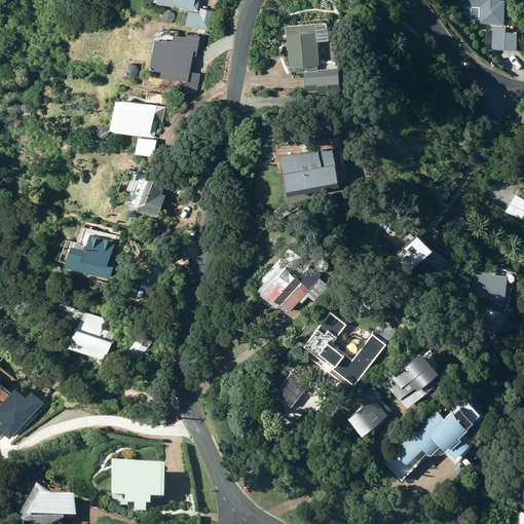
[(158,0),(157,3),(188,8),(185,26),(209,30),(212,9),(199,7),(200,0),(158,0)]
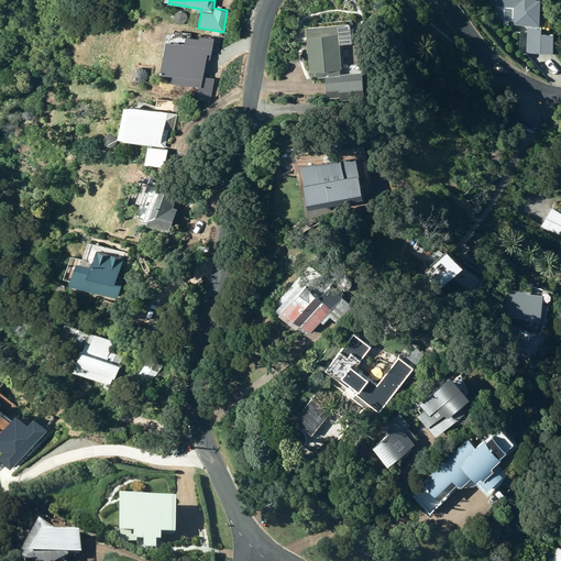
[(493,0),(492,19),(510,20),(510,23),(537,25),(539,0),(493,0)]
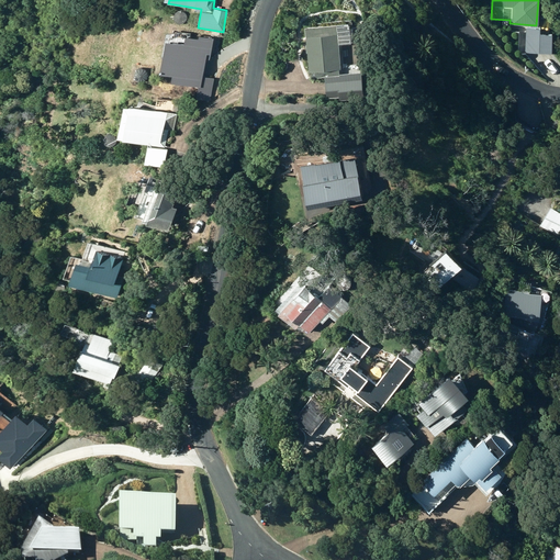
[(337,25),(305,28),(309,71),(311,71),(311,78),(326,77),(326,82),(338,81),(339,100),(362,98),(361,79),(359,76),(359,73),(338,75),(338,69),(340,68),(337,25)]
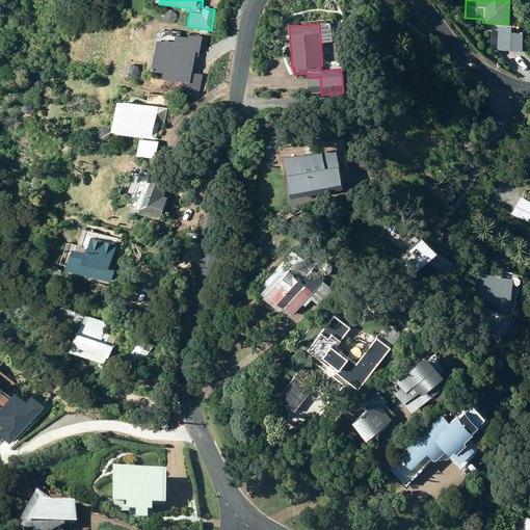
[(495,31),(494,48),(521,50),(521,48),(522,49),(523,33),(510,32),(511,28),(495,27),(495,31)]
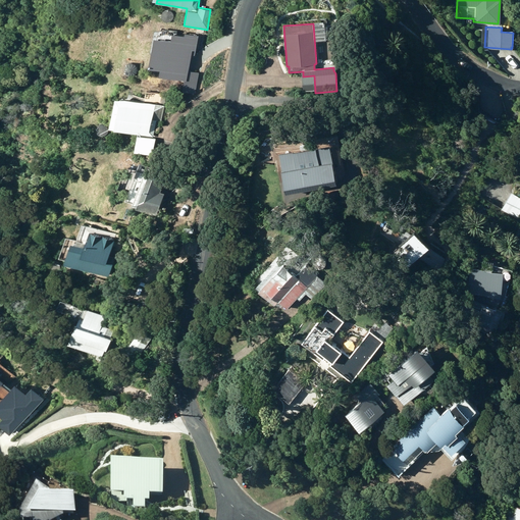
[(197,74),(187,72),(192,38),(171,35),(170,41),(154,38),(149,68),(159,70),(158,79),(182,83),(179,94),(194,96),(197,74)]
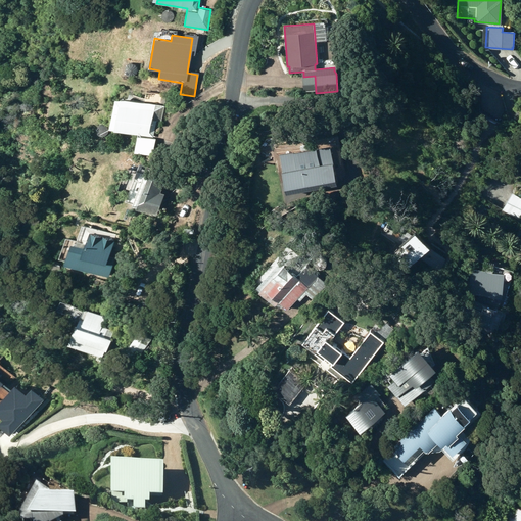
[(349,93),(359,100),(363,96),(353,88),(349,93)]
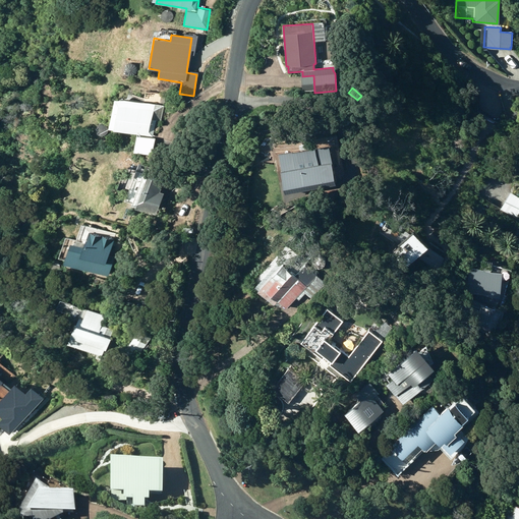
[(163,106),(116,99),(112,130),(153,136),(155,118),(161,119),(163,106)]
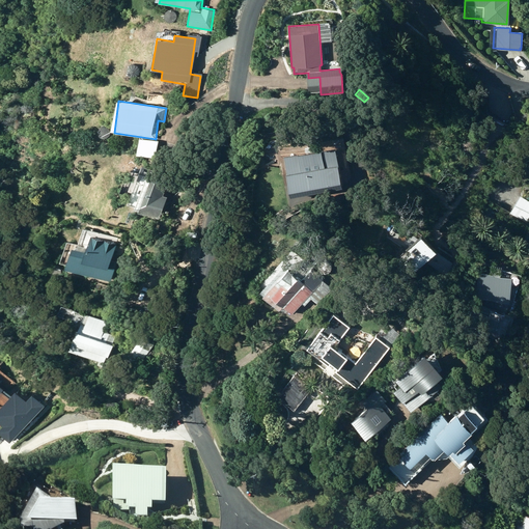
[(155,159),(157,141),(140,138),(137,156),(155,159)]
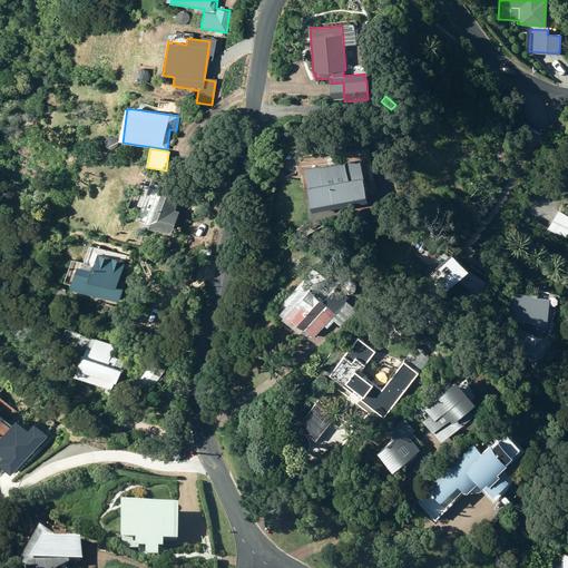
[(313,213),(369,203),(361,158),(306,167),(313,213)]
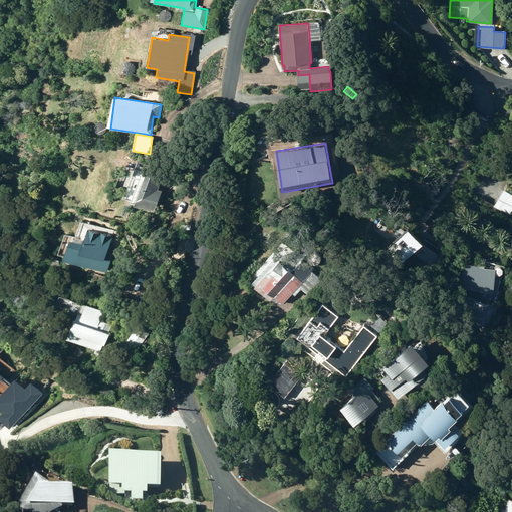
[(138,161),(123,198),(131,201),(131,202),(137,204),(136,206),(155,212),(162,192),(158,190),(165,170),(138,161)]
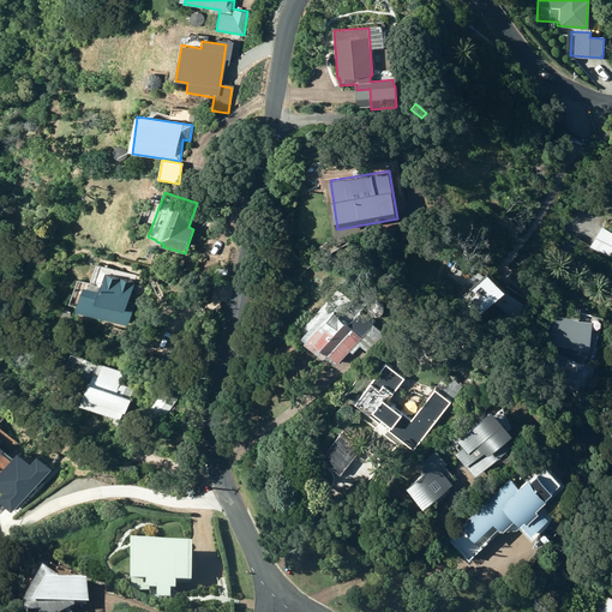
[(611,250),(611,232),(601,227),(589,247),(607,258),(611,250)]
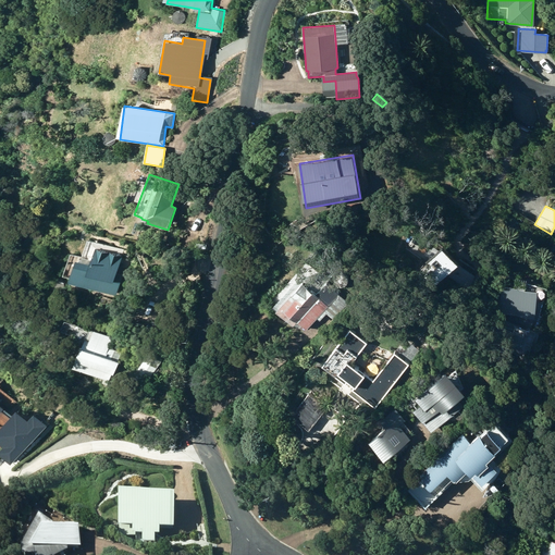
[(406,280),(422,298),(457,268),(441,249),(406,280)]
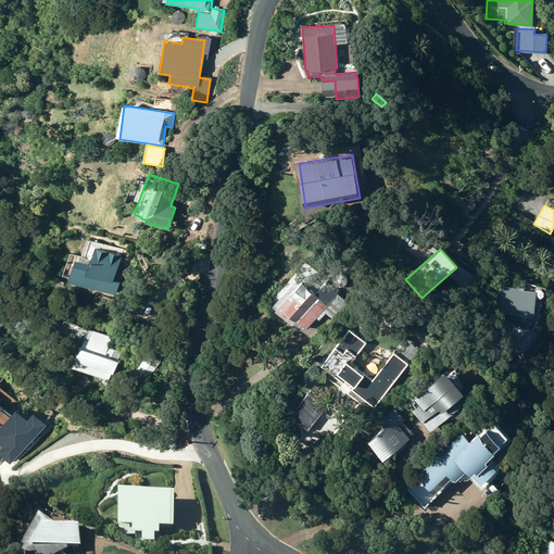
[(68,285),(114,297),(120,277),(114,276),(120,257),(93,250),(89,266),(76,263),(68,285)]
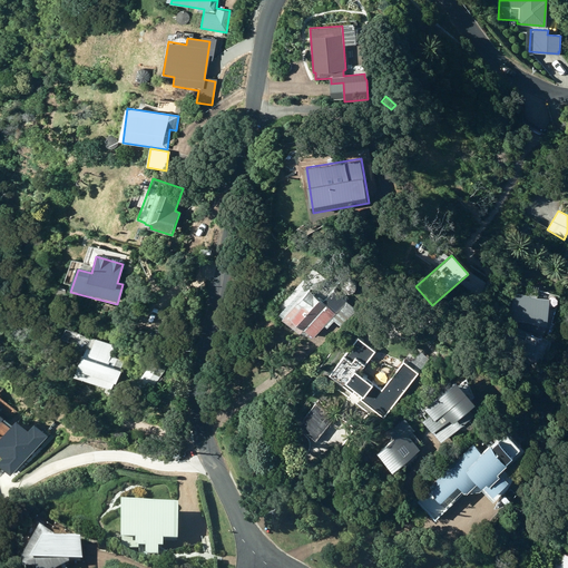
[(340,325),(355,310),(335,291),(323,303),(311,291),(285,319),(300,333),(305,329),(313,336),(324,325),(326,327),(333,320),(340,325)]
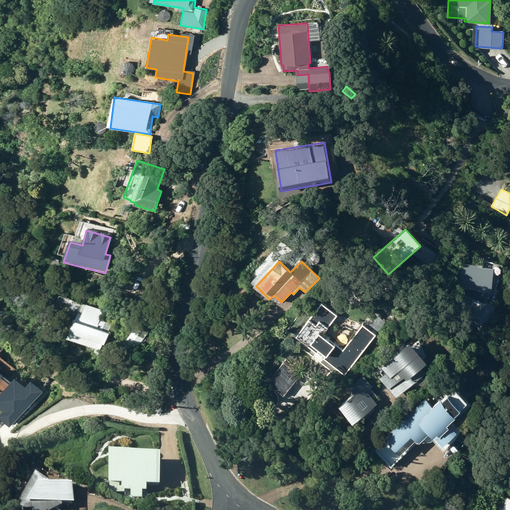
[(450,316),(480,325),(495,270),(465,262),(450,316)]
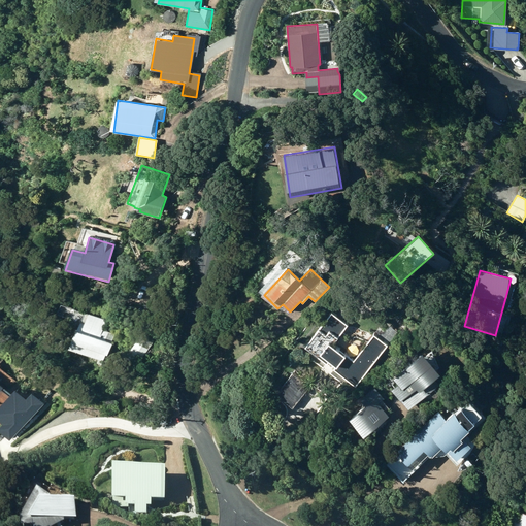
[(107,320),(62,305),(59,315),(75,320),(76,329),(70,350),(102,360),(104,354),(108,355),(112,343),(111,342),(113,333),(104,330),(107,320)]
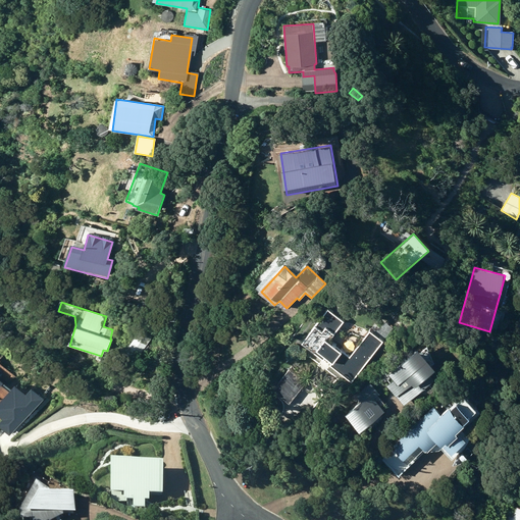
[(327,310),(315,326),(322,332),(325,327),(332,333),(344,322),(327,310)]
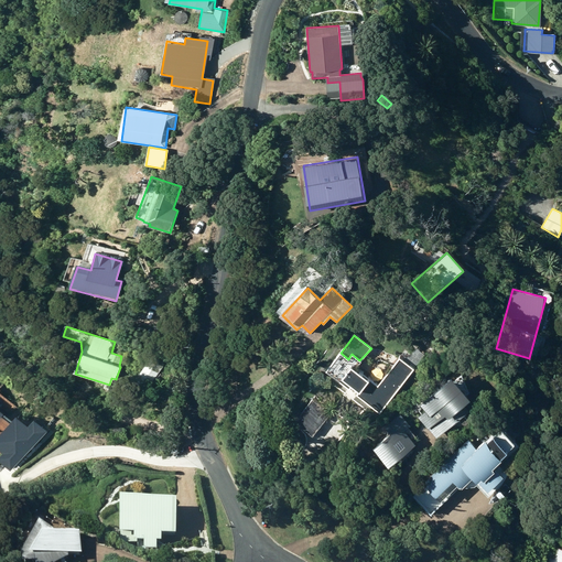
[(380,412),(414,369),(399,357),(377,385),(370,380),(369,381),(354,368),(344,380),(359,392),(357,395),(380,412)]
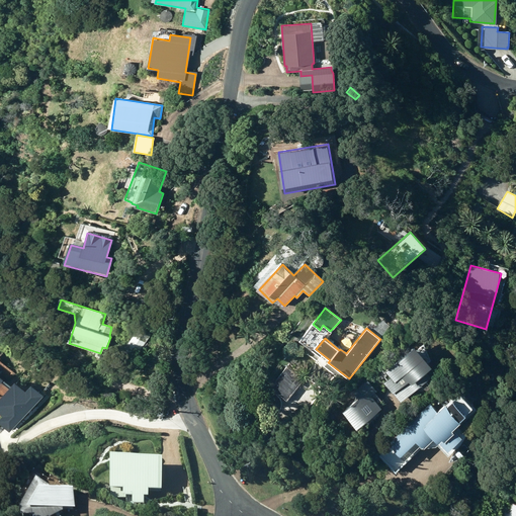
[(137,329),(120,349),(133,359),(149,339),(137,329)]
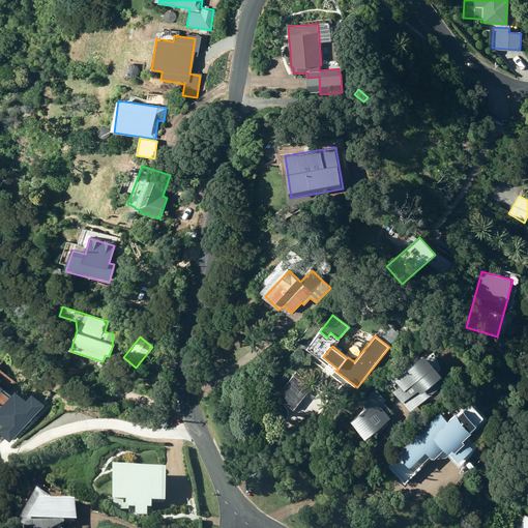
[(347,347),(352,348),(355,346),(355,341),(351,340),(347,342),(347,347)]
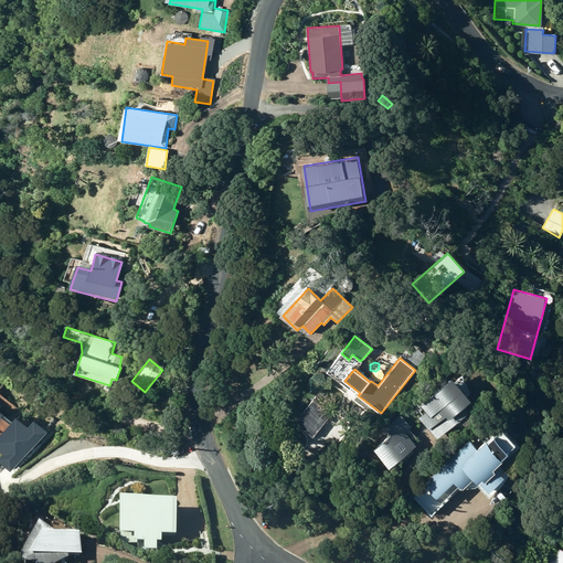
[(454,381),(422,406),(426,412),(418,417),(437,441),(471,413),(467,407),(473,404),(454,381)]
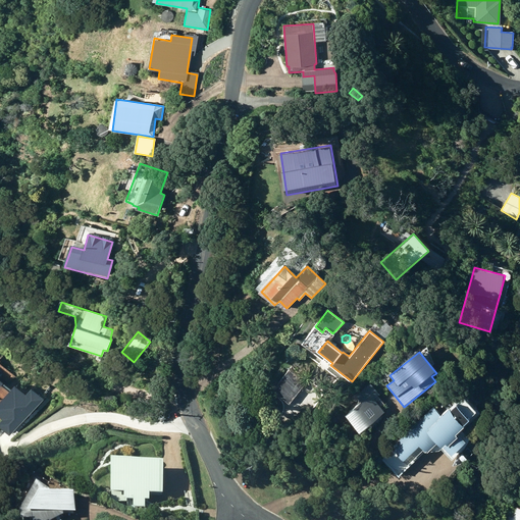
[(289,404),(305,383),(289,371),(272,392),(289,404)]
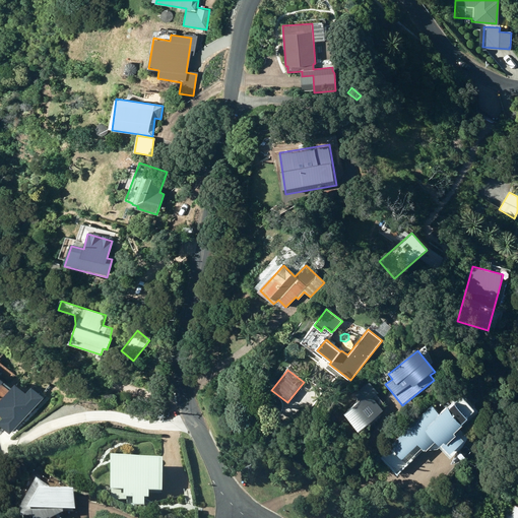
[(0,417),(11,429),(45,393),(33,382),(27,387),(17,377),(11,383),(0,373),(0,406),(4,411),(0,415),(0,417)]
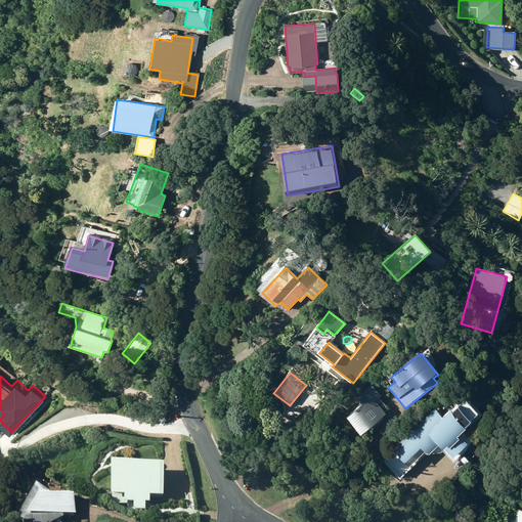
[(372,385),(358,397),(363,404),(347,418),(362,436),(386,414),(375,400),(381,395),(372,385)]
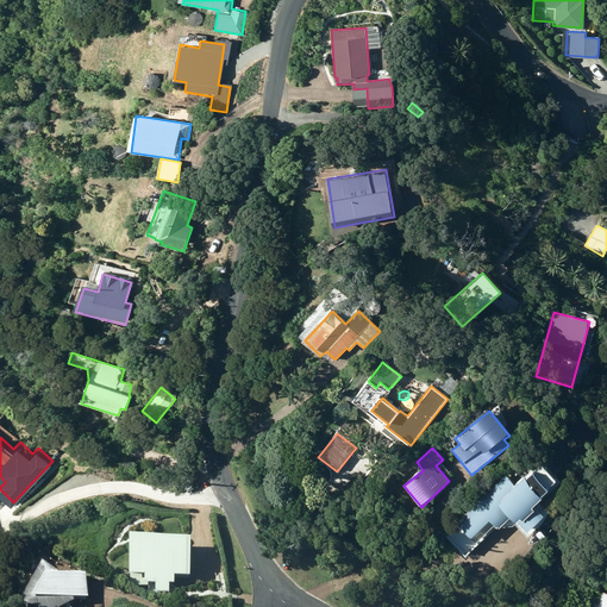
[(558,480),(543,464),(529,479),(526,477),(518,486),(506,473),(457,523),(460,524),(446,536),(456,545),(467,555),(479,543),(496,523),(500,526),(509,517),(529,534),(545,518),(536,509),(545,500),(544,499),(552,490),(550,488),(558,480)]
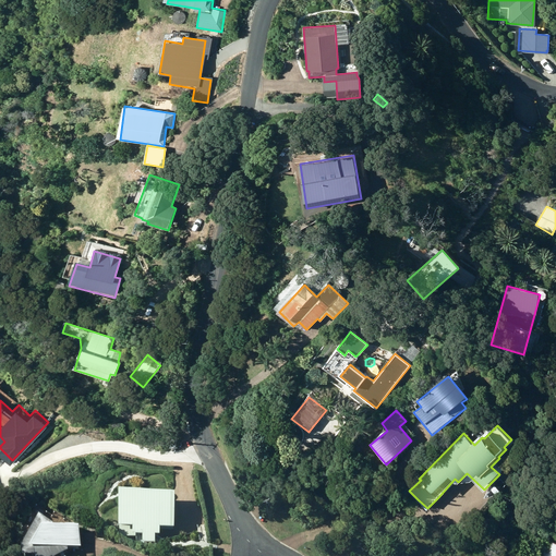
[(173,531),(173,497),(117,496),(116,530),(132,531),(131,536),(141,536),(141,543),(154,543),(154,538),(159,538),(159,531),(173,531)]
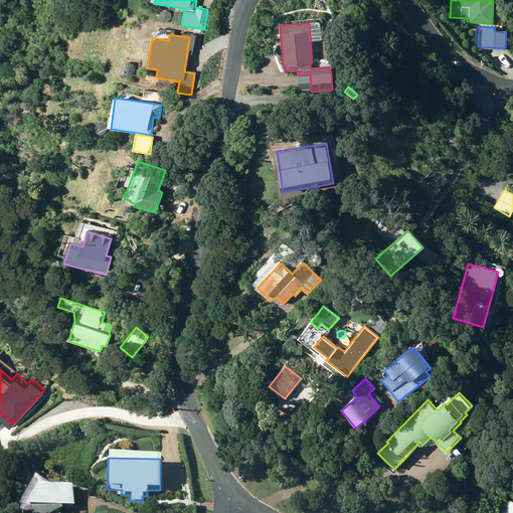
[(53,512),(59,511),(59,507),(72,507),(70,486),(52,486),(34,474),(20,502),(20,512),(30,512),(53,512)]
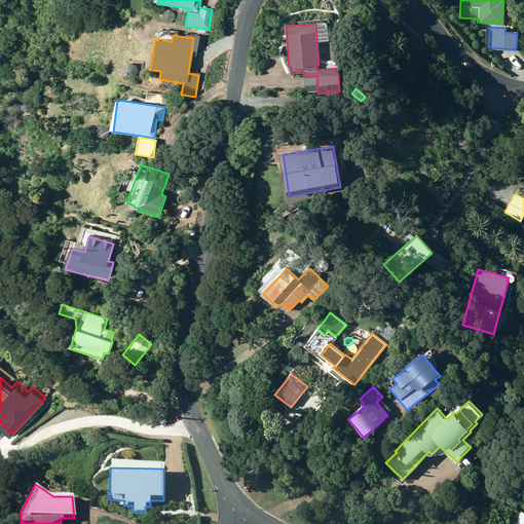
[(523,523),(523,511),(513,509),(509,523),(523,523)]
